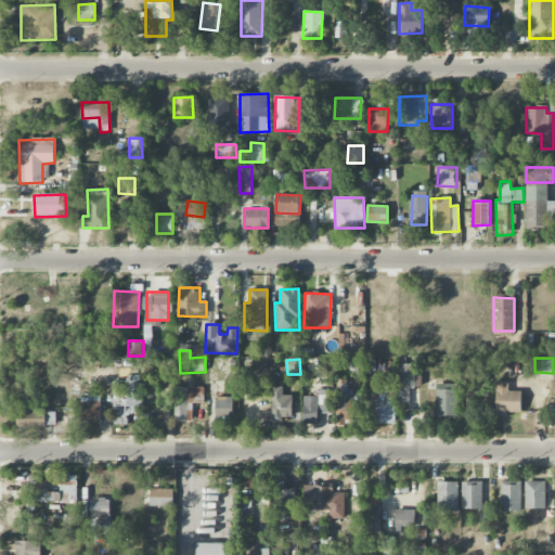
[(414,387),(415,364),(398,364),(397,403),(410,404),(410,387),(414,387)]
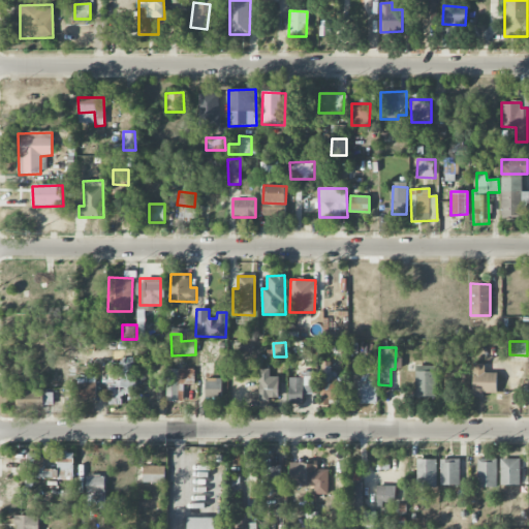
[(109,405),(121,405),(121,395),(135,394),(135,362),(107,363),(109,405)]
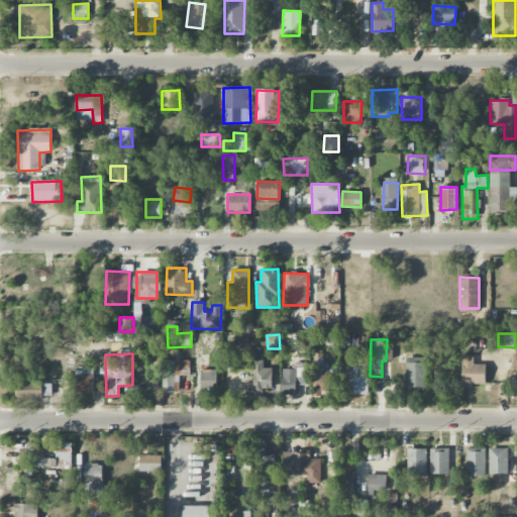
[(313,354),(315,394),(331,393),(329,364),(323,364),(323,353),(313,354)]
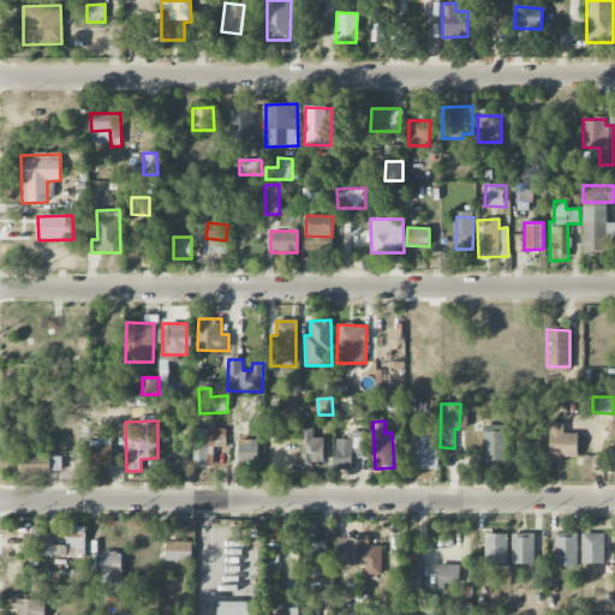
[(549,463),(562,463),(562,458),(578,458),(578,434),(563,434),(563,424),(550,424),(549,463)]
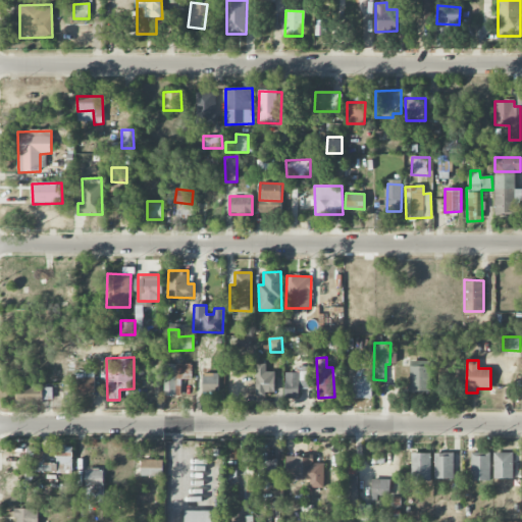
[(410,392),(429,392),(428,361),(409,362),(410,392)]
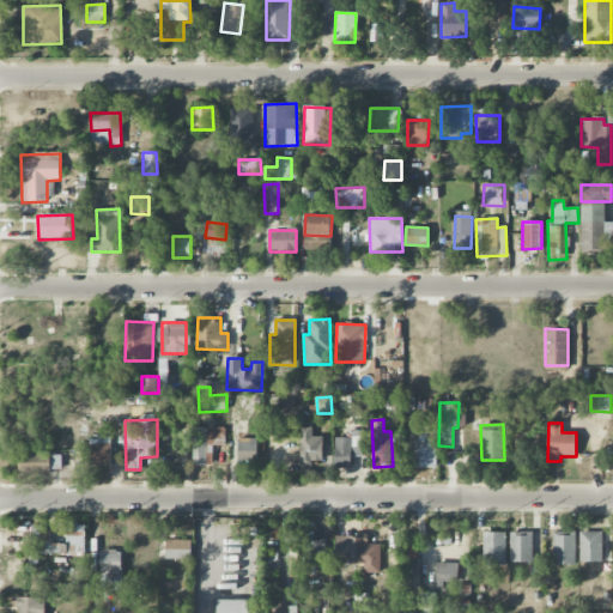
[(223,428),(194,429),(194,465),(212,465),(212,445),(223,445),(223,428)]
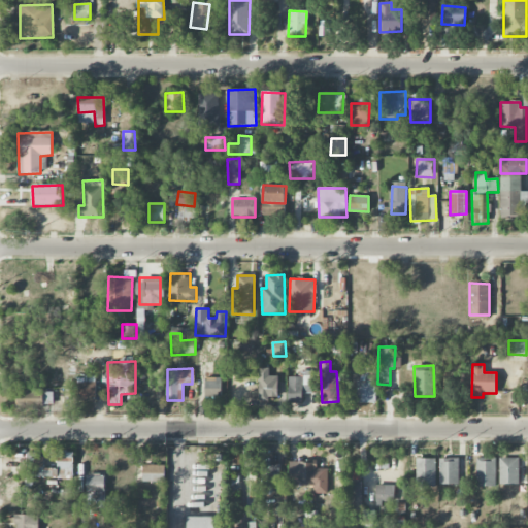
[(259,401),(269,401),(269,397),(277,397),(277,376),(269,376),(269,368),(259,368),(259,401)]
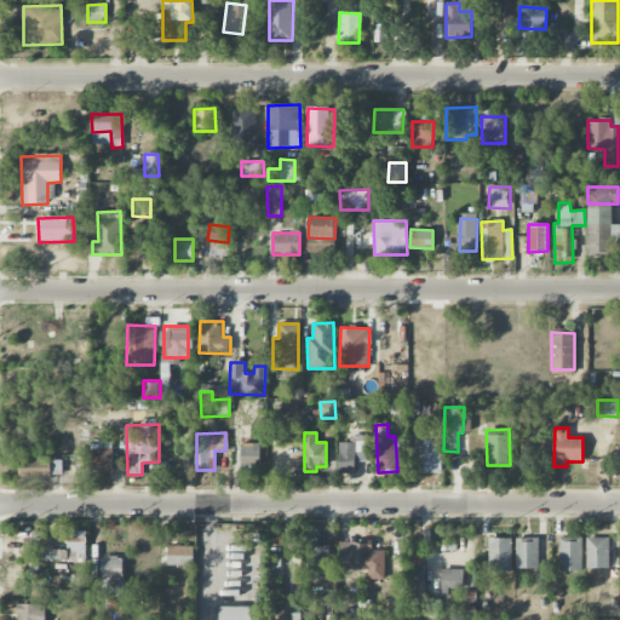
[(112,442),(91,442),(91,470),(113,469),(112,442)]
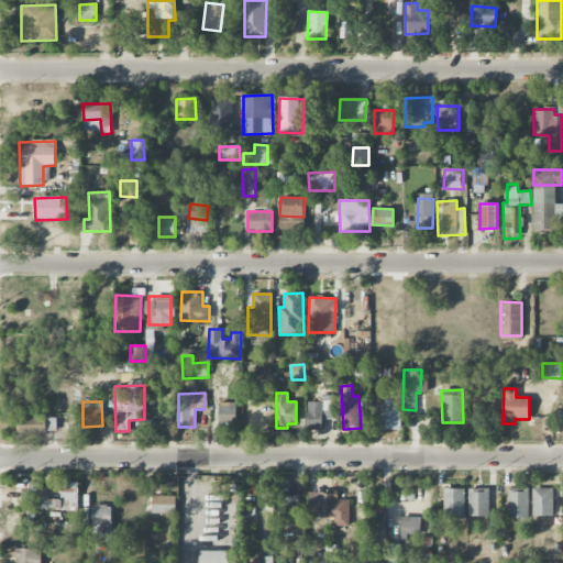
[(322,430),(322,420),(332,419),(332,401),(307,401),(308,431),(322,430)]
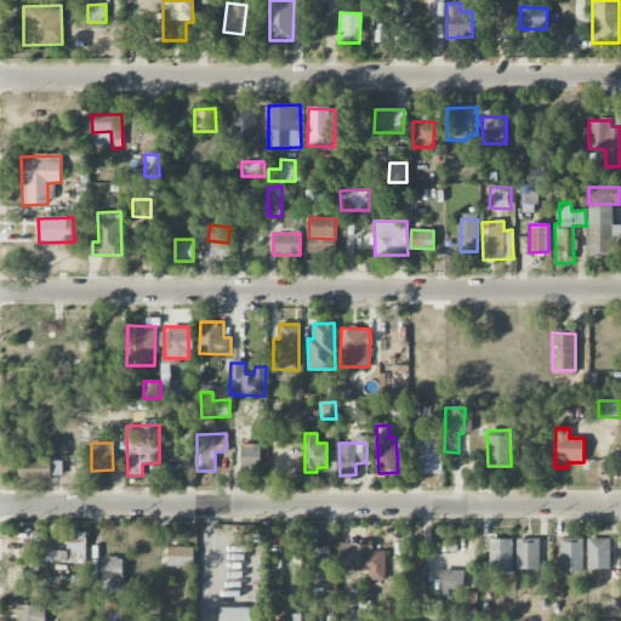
[(241,467),(262,466),(261,448),(241,449),(241,467)]
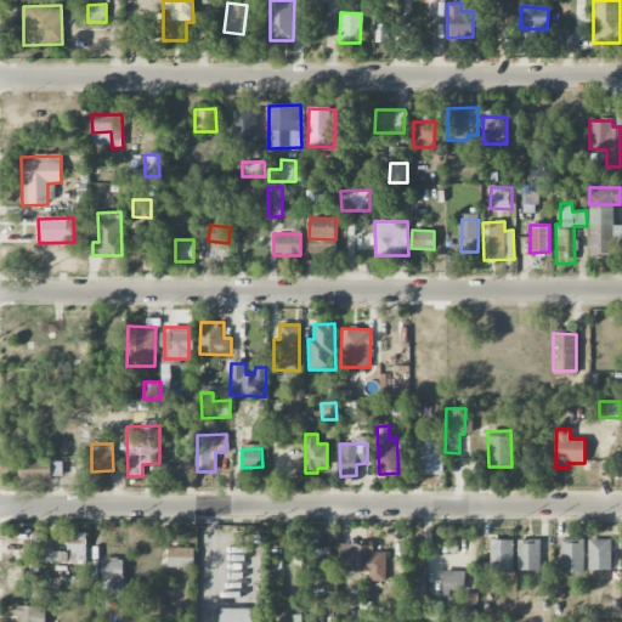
[(21,481),(52,480),(51,459),(20,461),(21,481)]
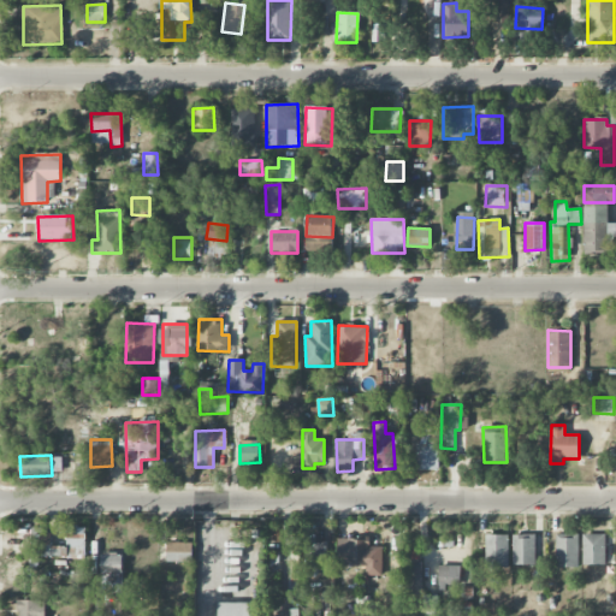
[(86,558),(87,527),(67,527),(66,546),(52,546),(52,529),(34,529),(34,540),(41,540),(41,557),(86,558)]
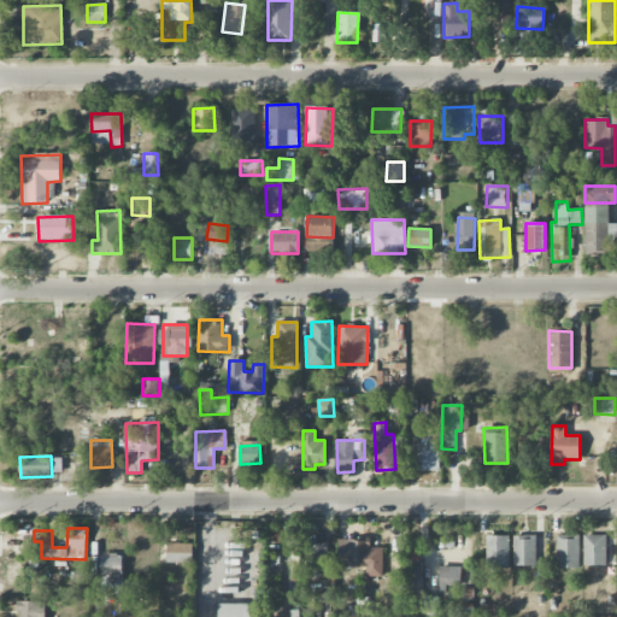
[(580,534),(557,534),(557,569),(580,569),(580,534)]
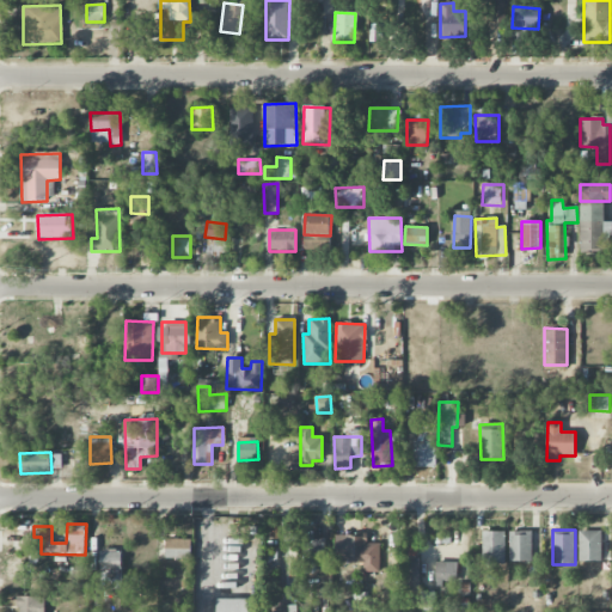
[(509,562),(531,561),(530,531),(509,531),(509,562)]
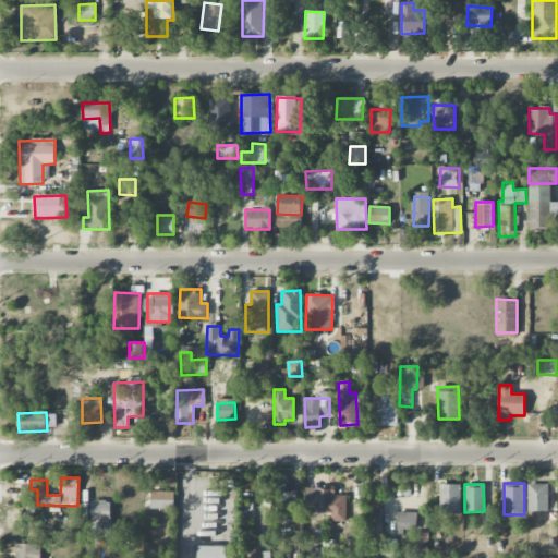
[(528,511),(548,512),(548,485),(528,484),(528,511)]
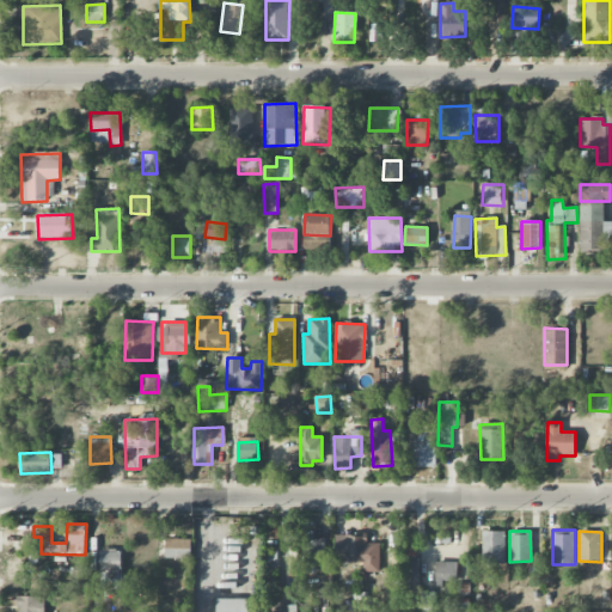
[(505,532),(483,532),(482,564),(505,564),(505,532)]
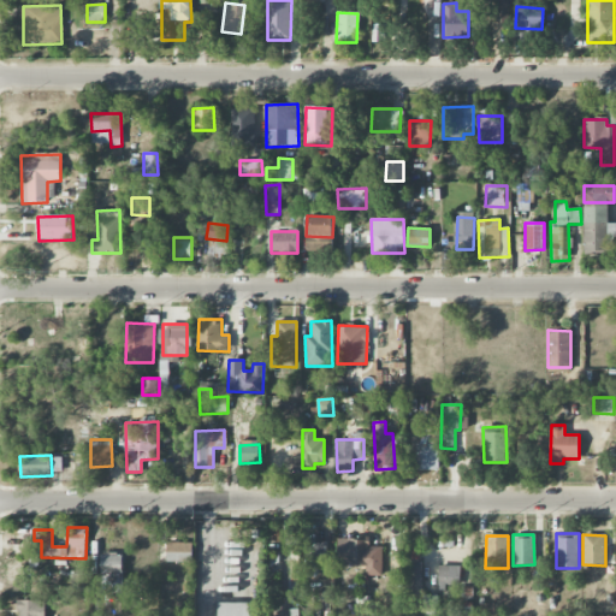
[(381,576),(383,548),(369,548),(369,540),(338,539),(337,566),(366,567),(366,576),(381,576)]
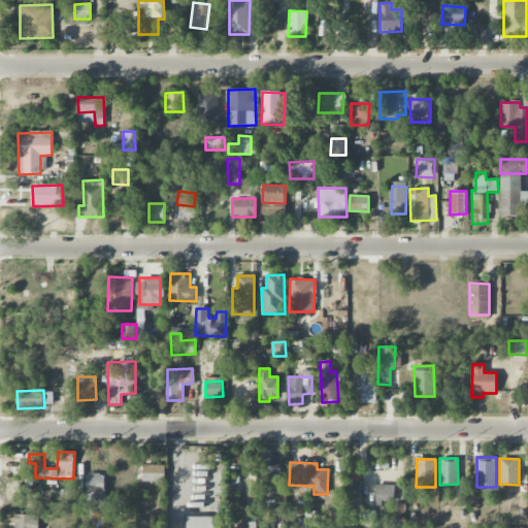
[(281,483),(281,463),(262,464),(263,495),(269,494),(269,483),(281,483)]
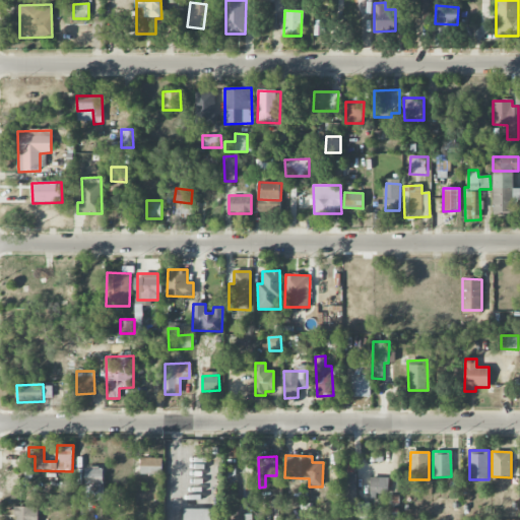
[(163,459),(141,458),(141,474),(161,474),(163,459)]
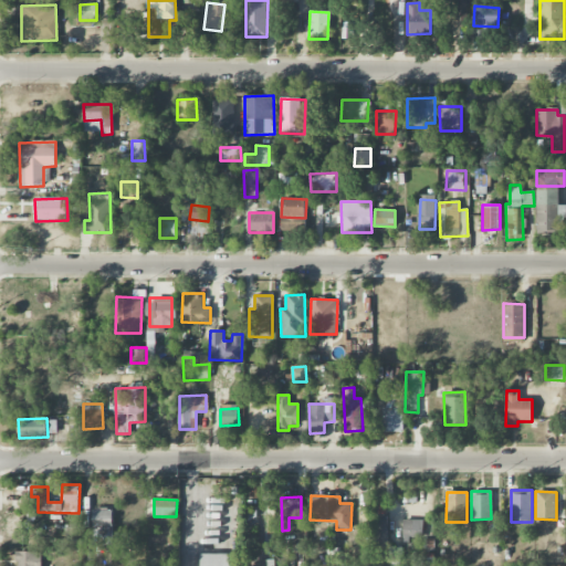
[(386,505),(375,505),(375,542),(387,542),(386,505)]
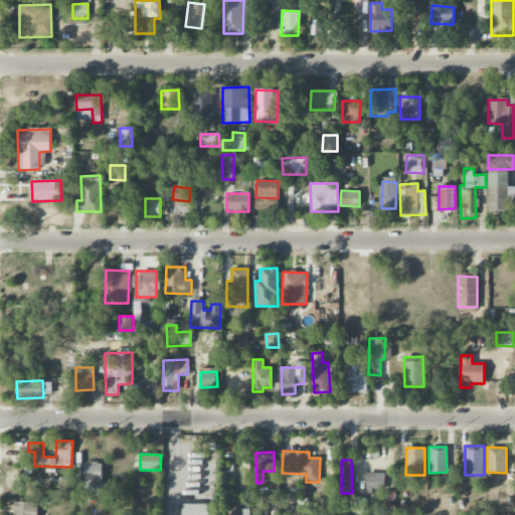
[(84,464),(84,497),(103,496),(102,464),(84,464)]
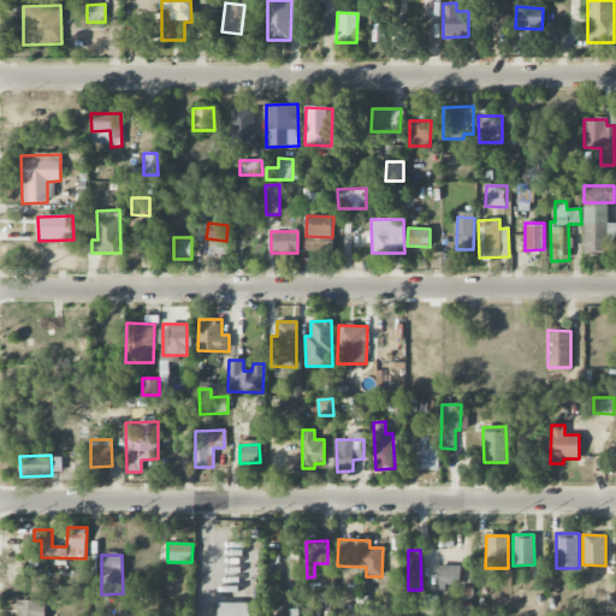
[(438,586),(460,586),(460,567),(438,566),(438,586)]
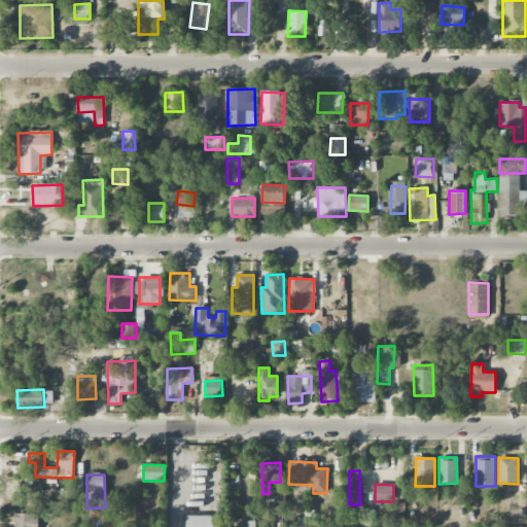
[(258,489),(249,488),(247,505),(255,506),(258,489)]
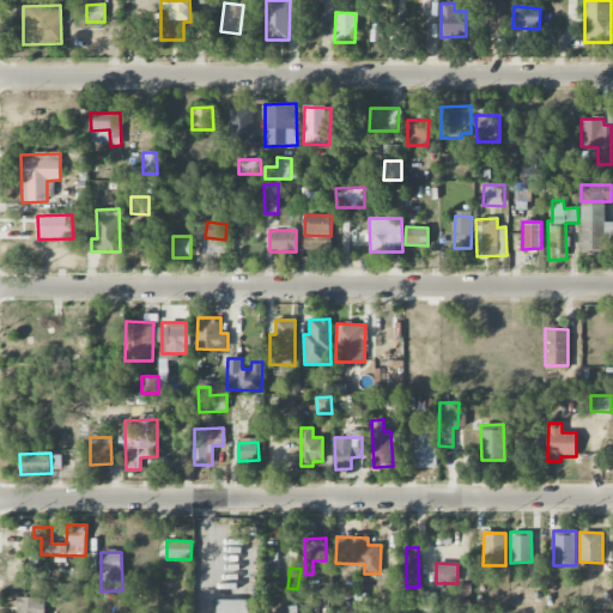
[(44,612),(46,599),(19,598),(18,612),(44,612)]
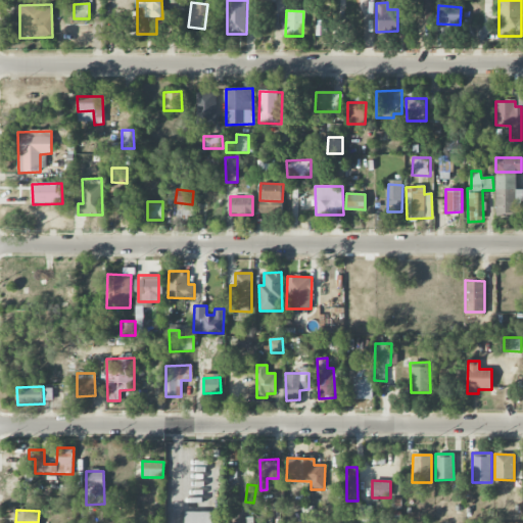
[(222,522),(222,513),(185,512),(185,522),(222,522)]
